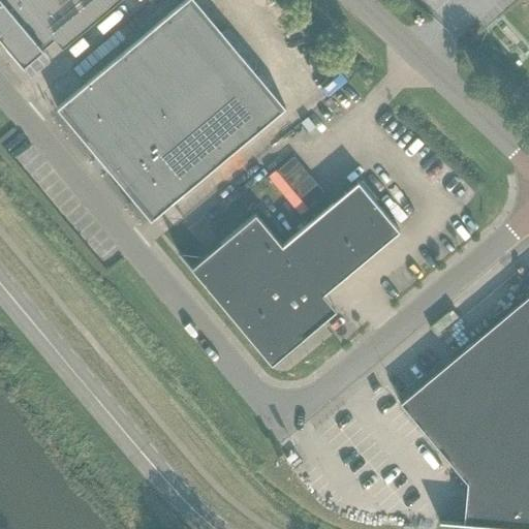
[(121,0),(7,0),(0,6),(0,40),(23,68),(55,41),(62,50),(121,0)]
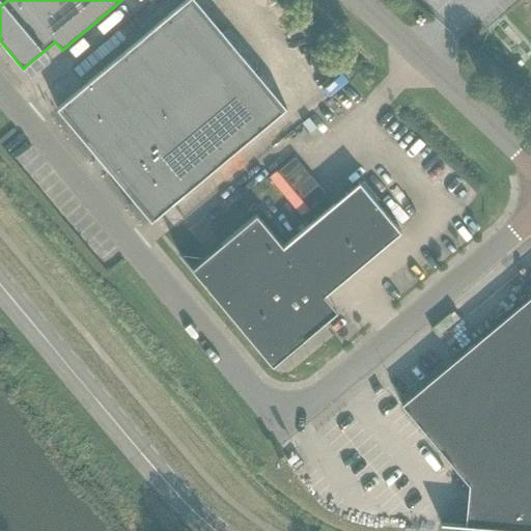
[(151,221),(286,108),(195,0),(186,0),(56,108),(151,221)]
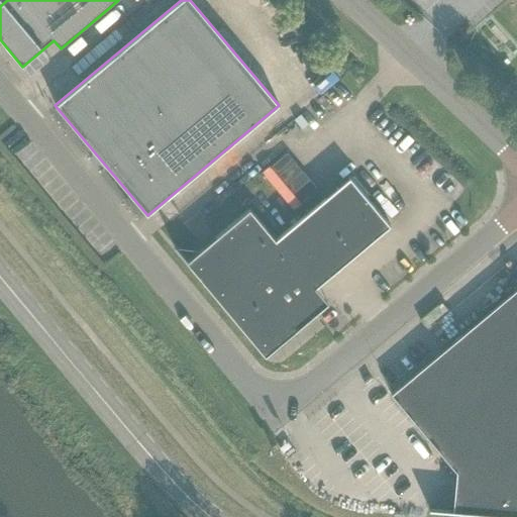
[(287,144),(271,160),(304,196),(320,182),(287,144)]
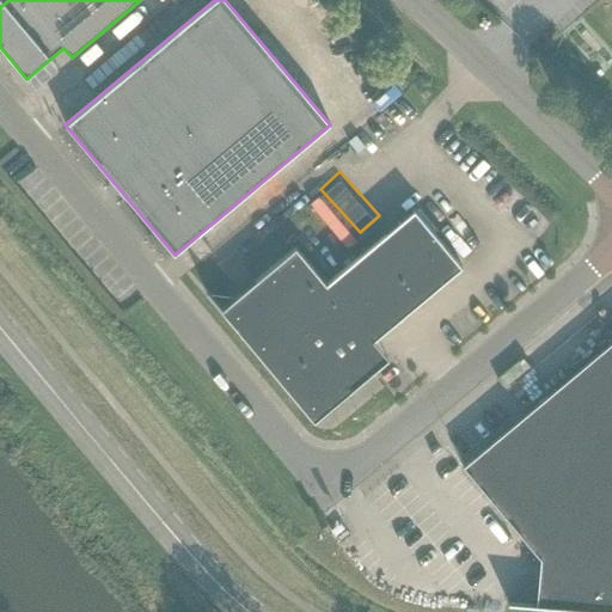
[(207,291),(206,293),(314,421),(389,357),(373,340),(459,265),(414,210),(326,285),(295,248),(222,308),(207,291)]
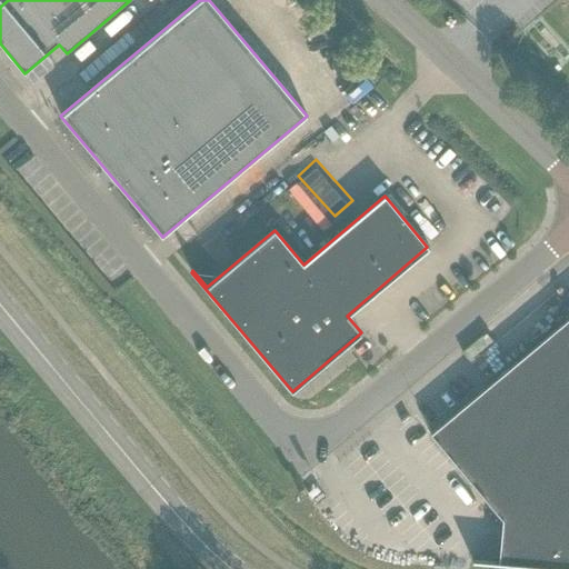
[(568,568),(568,317),(430,433),(501,519),(498,562),(471,560),(471,561),(567,568),(568,568)]
